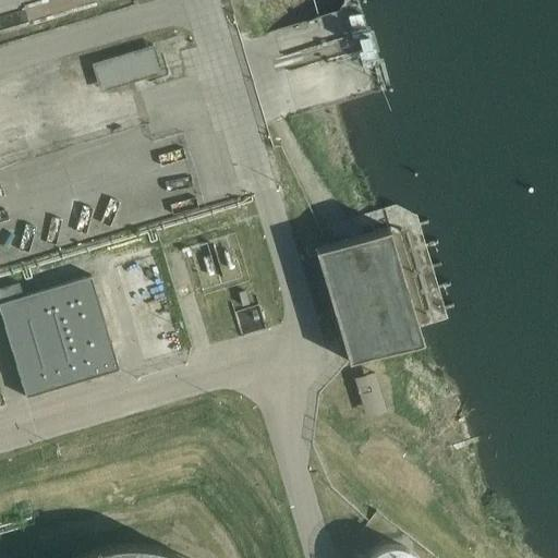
[(154,43),(92,62),(100,89),(162,71),(154,43)]
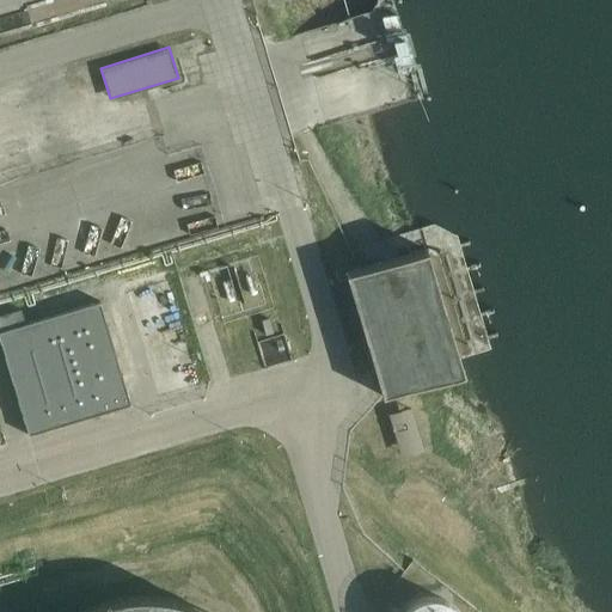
[(383,395),(454,373),(464,371),(427,248),(346,271),(383,395)]
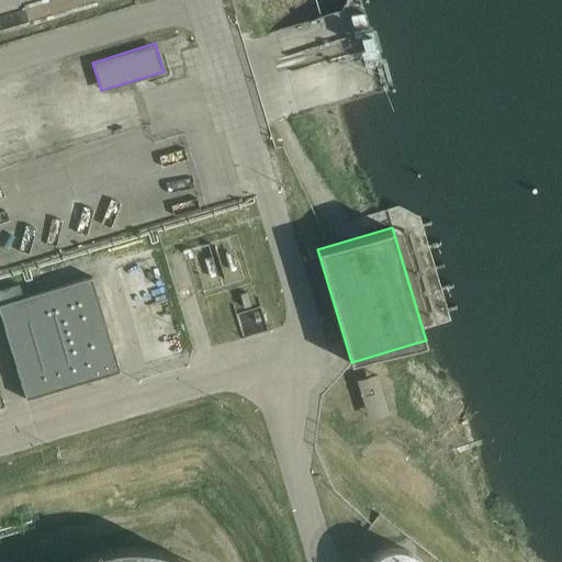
[(0,288),(0,312),(25,398),(121,370),(92,276),(23,296),(20,282),(0,288)]
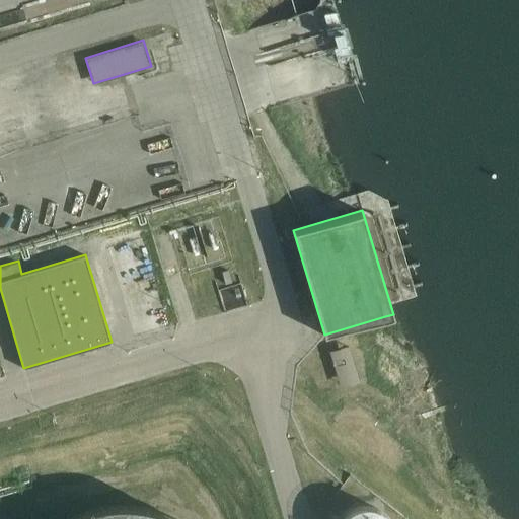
[(176,518),(167,514),(147,507),(127,504),(104,505),(84,510),(65,518),(64,518),(176,518)]
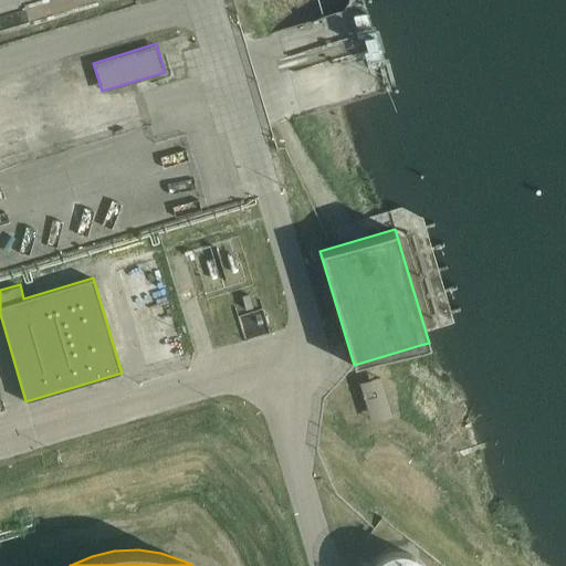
[(423,565),(420,562),(416,558),(410,555),(405,554),(399,553),(392,553),(387,555),(381,557),(377,562),(374,565),(373,565),(423,565)]
